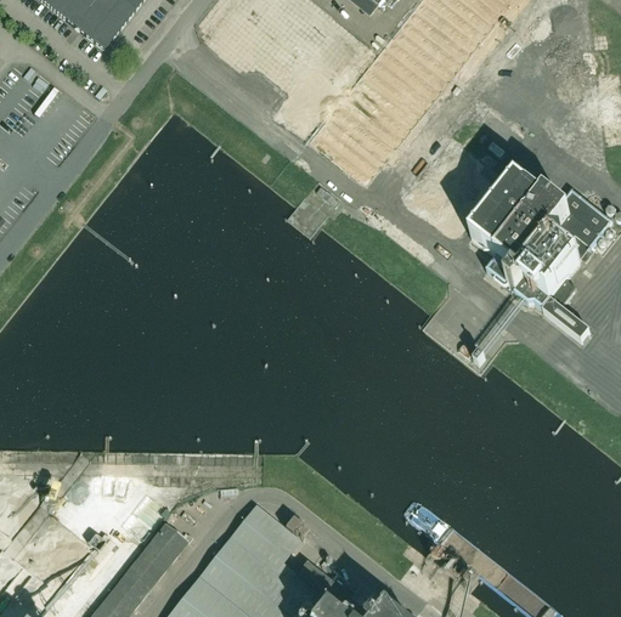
[(43,0),(69,21),(86,0),(43,0)]
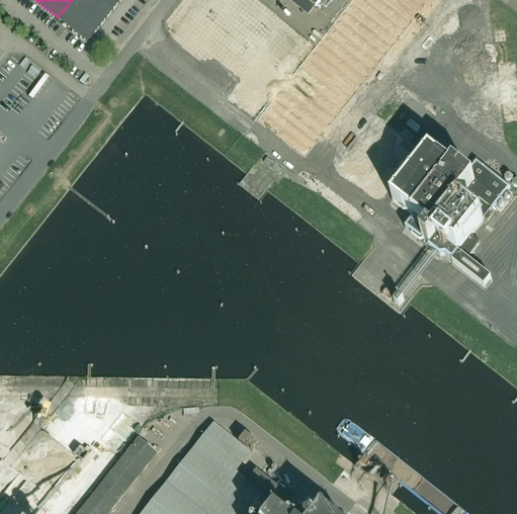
[(105,18),(112,8),(101,0),(72,0),(58,17),(87,40),(105,18)]
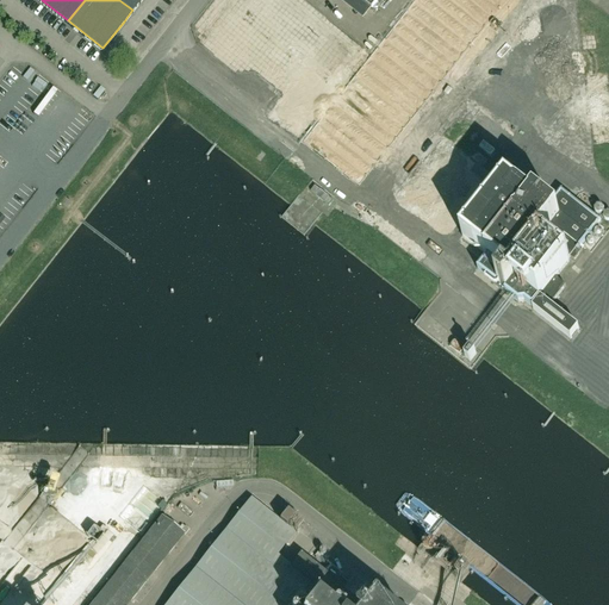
[(119,0),(132,10),(141,0),(119,0)]
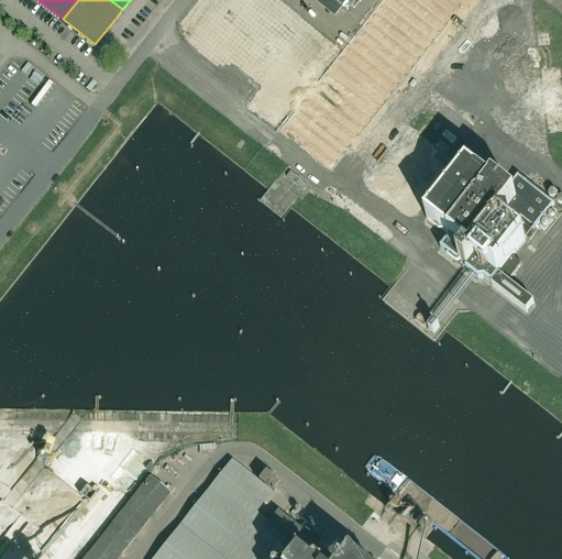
[(382,0),(282,132),(333,172),(366,129),(364,127),(351,143),(340,142),(333,143),(328,139),(415,28),(412,39),(427,40),(406,43),(405,51),(401,51),(400,59),(405,54),(407,64),(422,62),(439,41),(439,40),(434,36),(436,30),(426,29),(425,37),(415,30),(420,29),(421,17),(440,13),(462,15),(474,0),(382,0)]
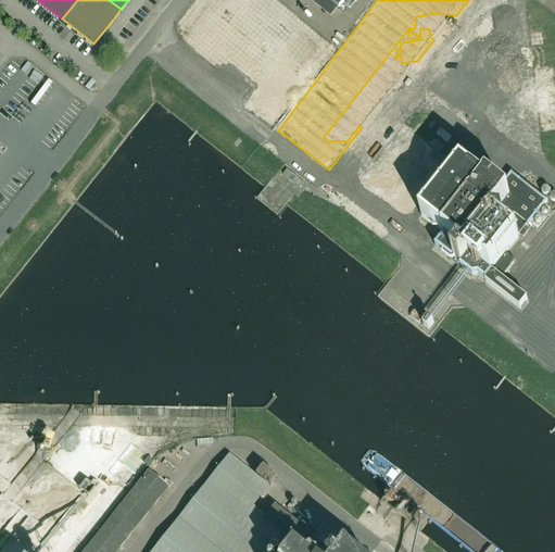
[(382,89),(389,93),(403,75),(392,66),(382,80),(387,84),(382,89)]
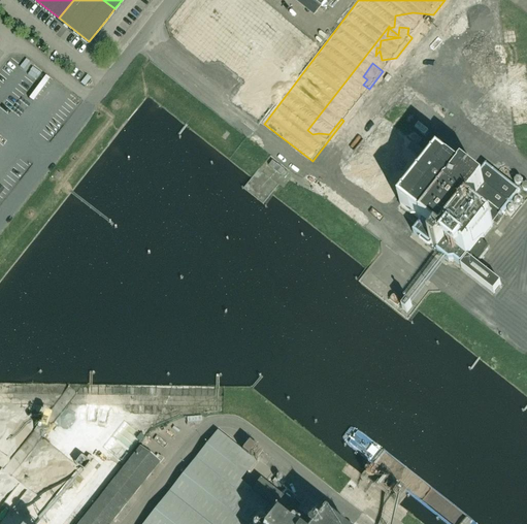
[(526,109),(517,110),(518,123),(526,122),(526,109)]
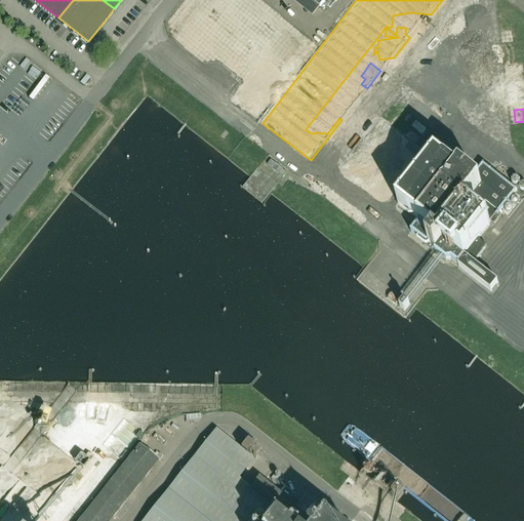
[(458,263),(476,278),(485,268),(468,252),(458,263)]
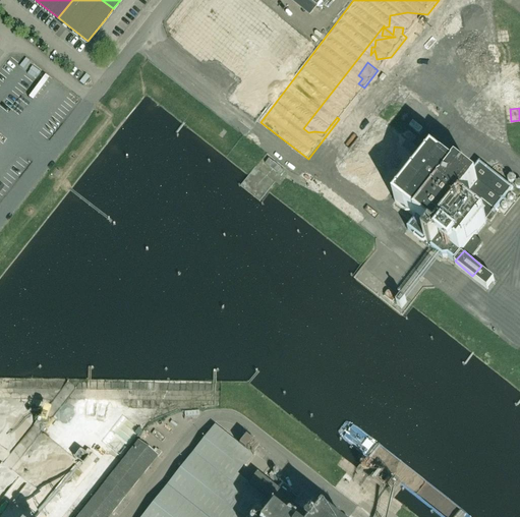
[(85,433),(83,432),(88,421),(76,417),(70,433),(83,438),(85,433)]
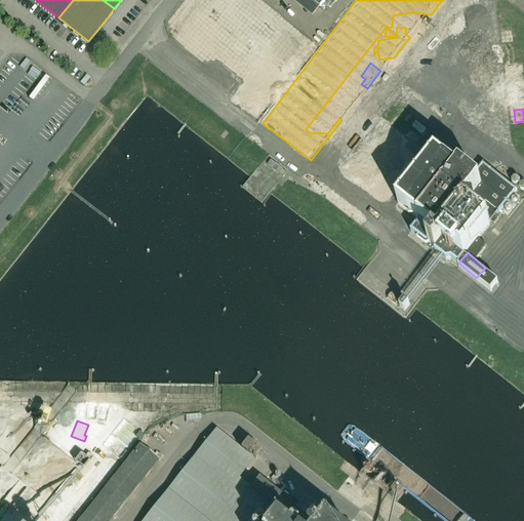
[(328,520),(319,513),(295,494),(282,510),(278,506),(286,495),(259,473),(251,483),(239,474),(254,455),(216,426),(140,520),(328,520)]
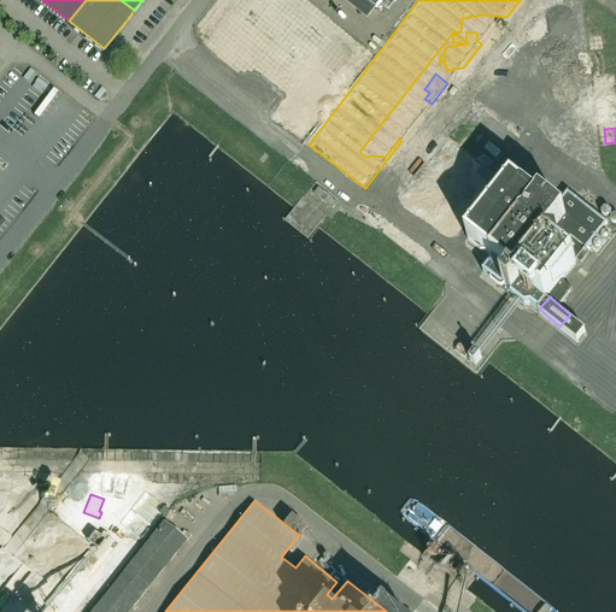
[(127,611),(188,535),(165,517),(89,611),(127,611)]
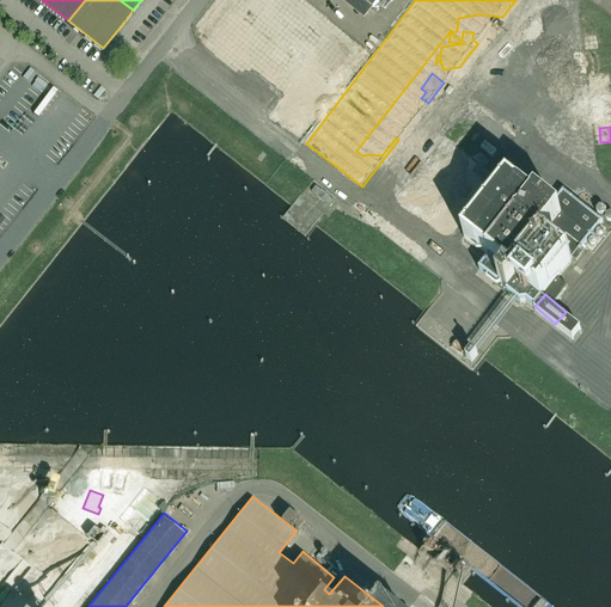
[(0,546),(12,534),(0,522),(0,546)]
